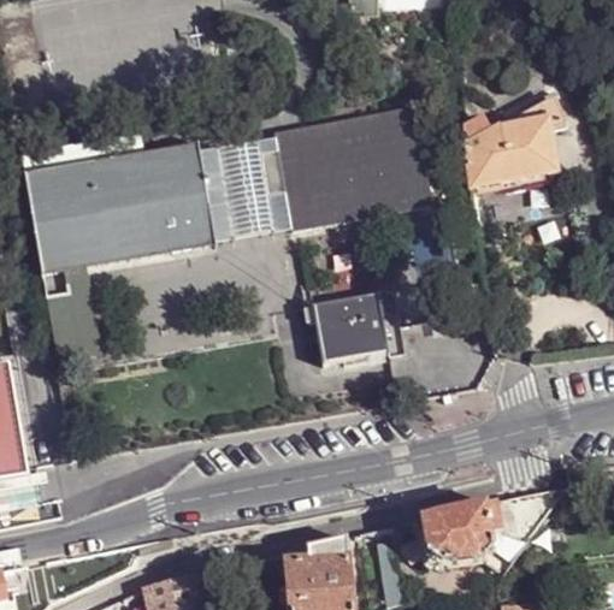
[(549,119),(547,102),(499,120),(495,122),(497,125),(500,125),(500,128),(549,119)]
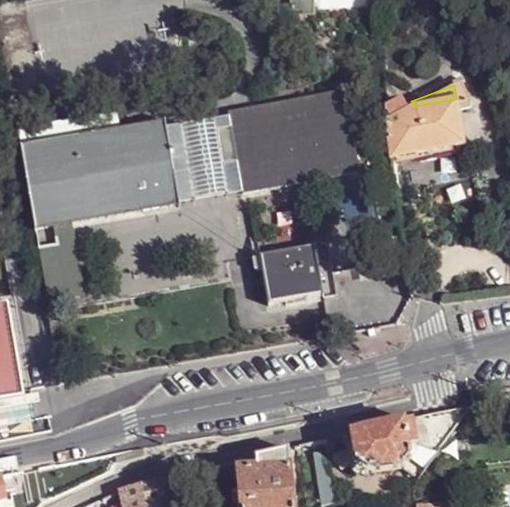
[(345,88),(228,109),(229,113),(242,189),(359,169),(345,88)]
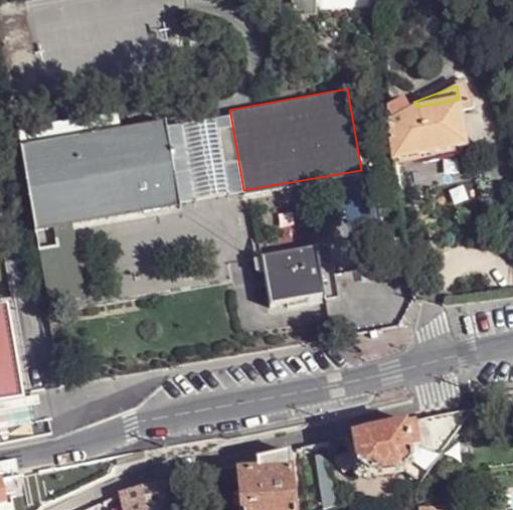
[(398,157),(468,145),(459,100),(417,107),(417,105),(415,105),(413,102),(407,104),(406,101),(408,100),(407,97),(391,104),(393,118),(386,121),(393,158),(398,157)]
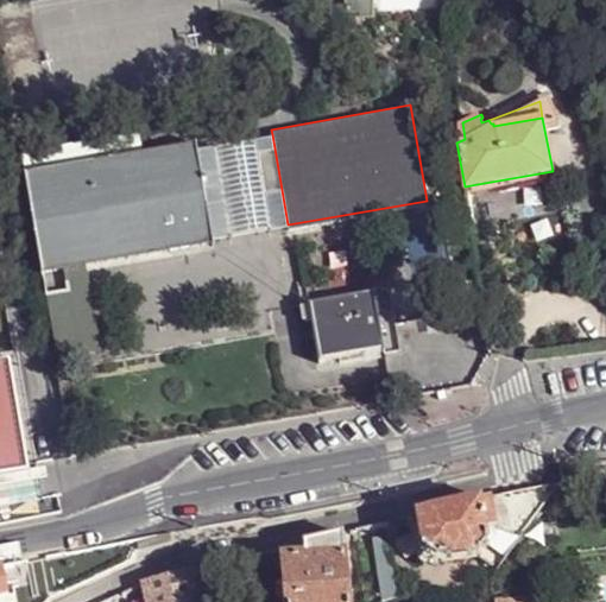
[(214,145),(196,149),(212,239),(229,235),(270,228),(288,225),(272,134),(253,138),(214,145)]
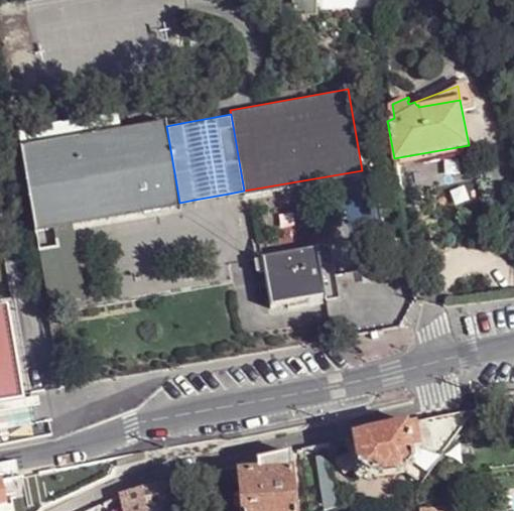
[(20,144),(34,231),(52,227),(72,223),(179,203),(166,126),(164,119),(20,144)]
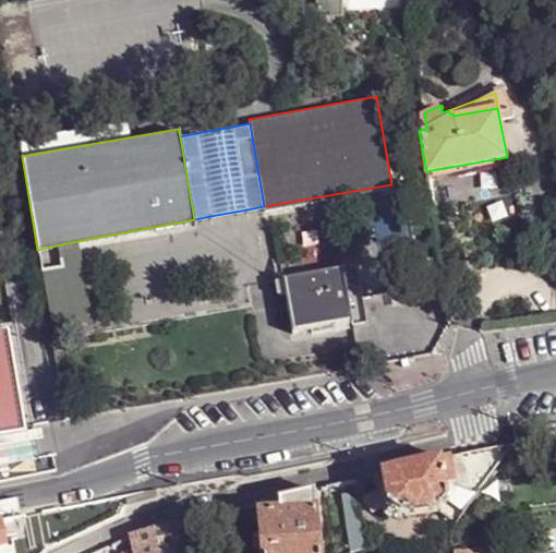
[(57,245),(60,264),(81,260),(77,241),(57,245)]
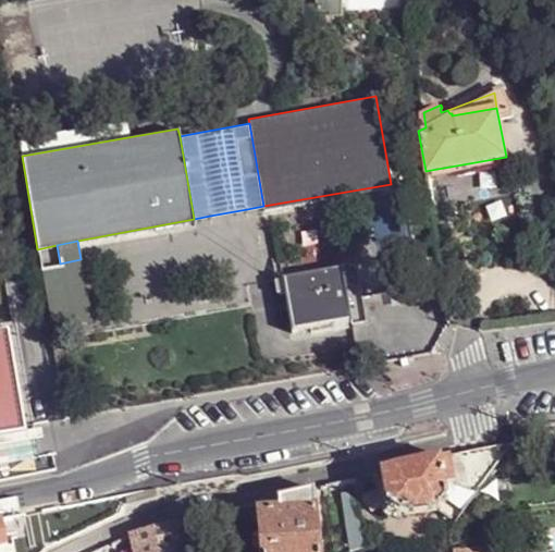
[(392,264),(396,289),(418,284),(414,260),(392,264)]
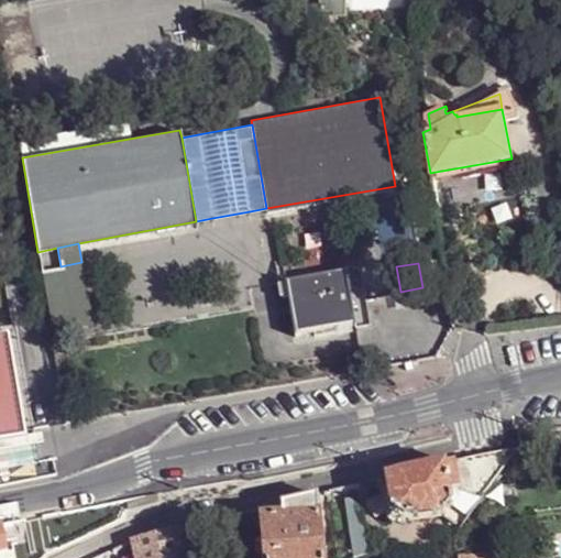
[(286,277),(295,331),(354,321),(344,266),(286,277)]
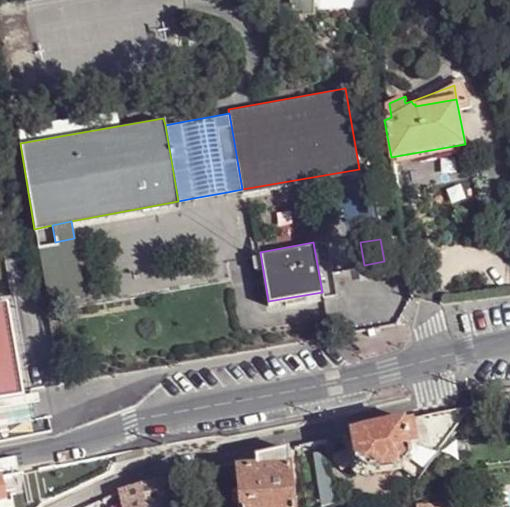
[(409,274),(403,275),(406,291),(412,290),(409,274)]
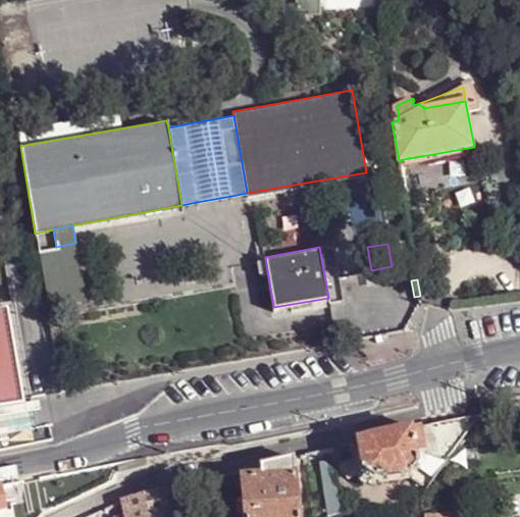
[(9,303),(0,304),(0,403),(26,400),(9,303)]
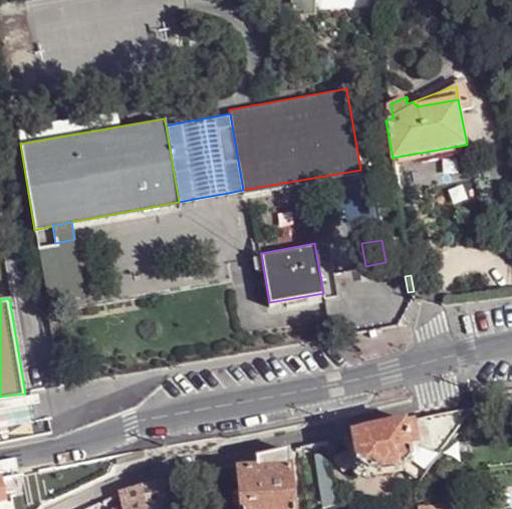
[(448,409),(414,419),(418,439),(424,441),(423,451),(435,457),(473,407),(472,407),(448,409)]
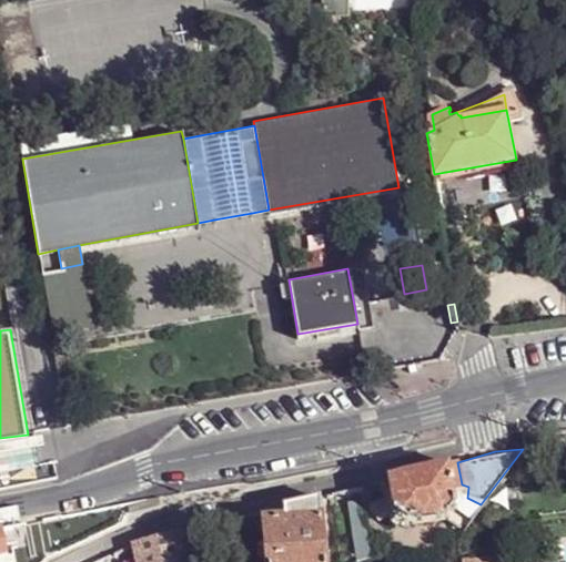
[(457,462),(390,478),(396,513),(408,521),(452,514),(456,508),(453,487),(462,484),(457,462)]
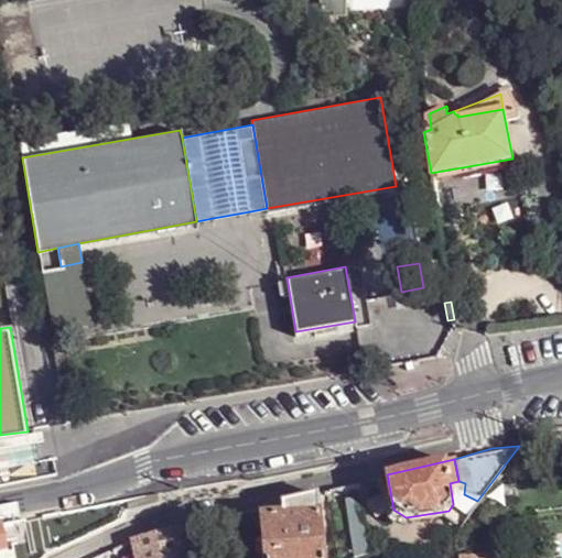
[(323,557),(317,491),(281,499),(283,514),(262,516),(267,557),(323,557)]
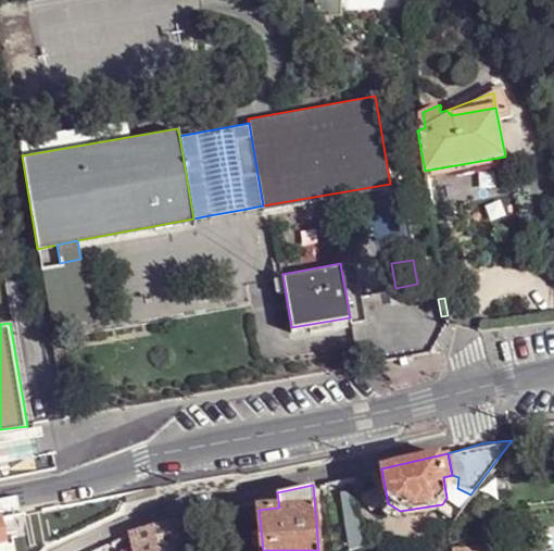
[(54,504),(43,506),(46,516),(57,514),(54,504)]
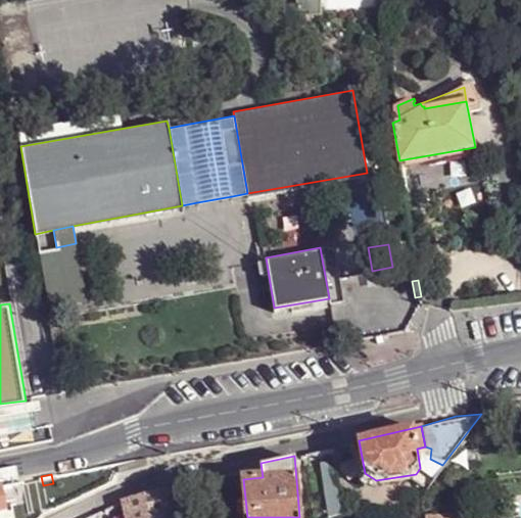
[(18,480),(0,483),(0,495),(19,490),(19,489),(18,480)]
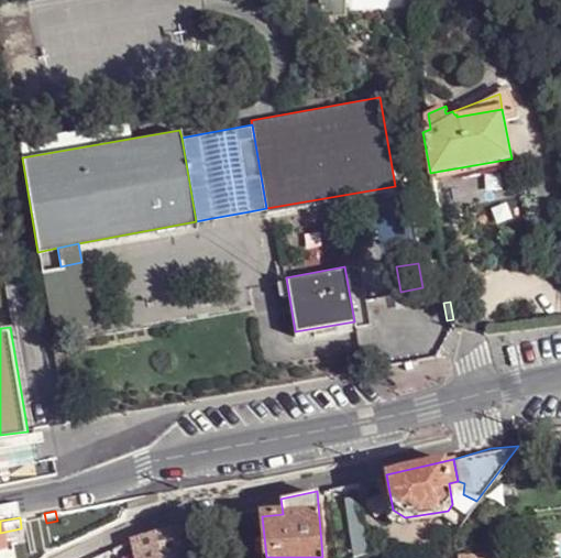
[(179,524),(131,537),(135,557),(182,557),(186,557),(179,524)]
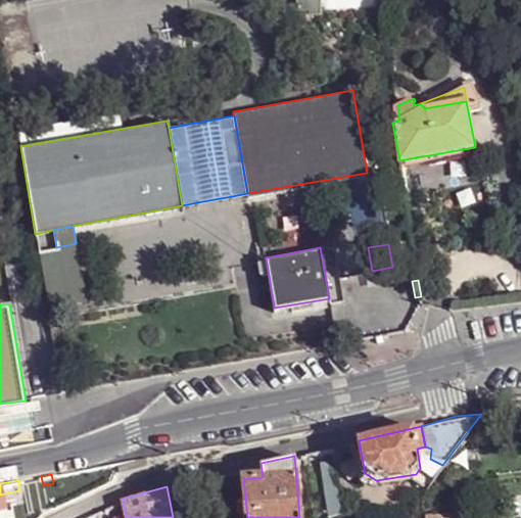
[(126,517),(122,499),(107,505),(110,517),(126,517)]
